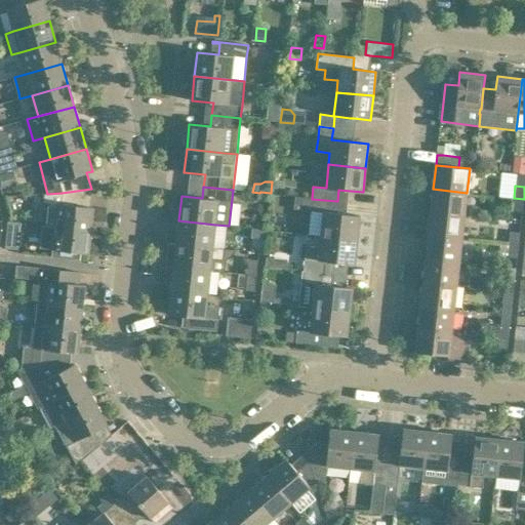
[(48,226),(53,227),(91,231),(93,207),(89,207),(91,189),(62,193),(47,194),(45,194),(44,203),(50,204),(48,226)]
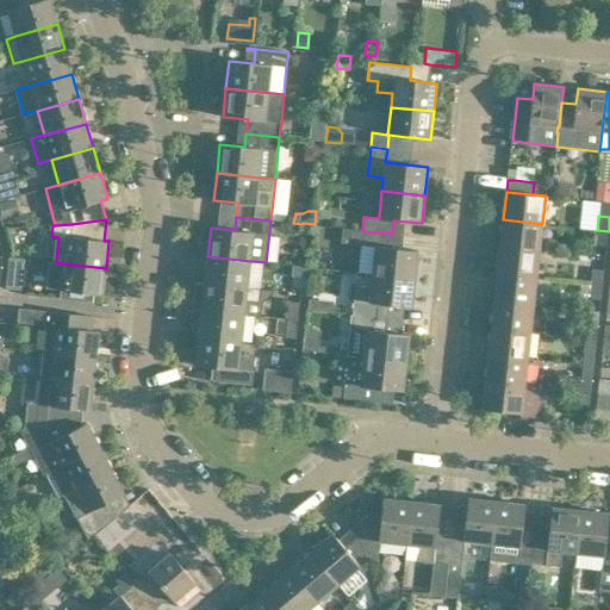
[(503,219),(500,247),(540,250),(542,224),(503,219)]
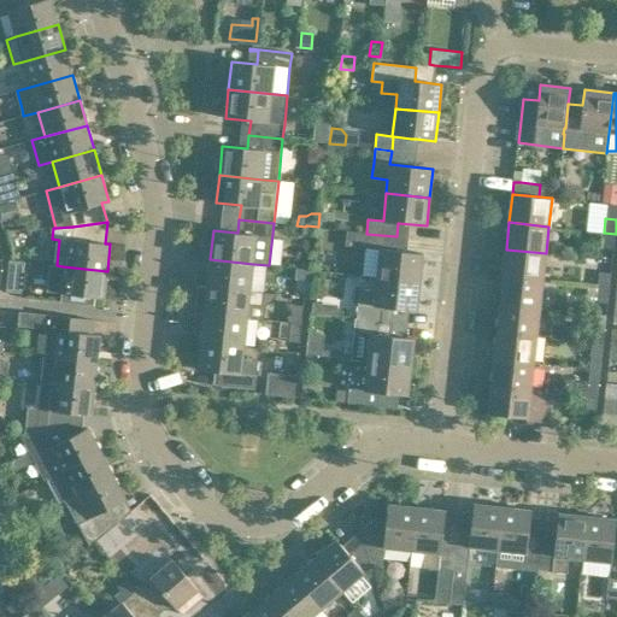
[(356,233),(354,246),(365,247),(380,250),(377,277),(421,282),(423,253),(394,251),(397,236),(366,234),(356,233)]
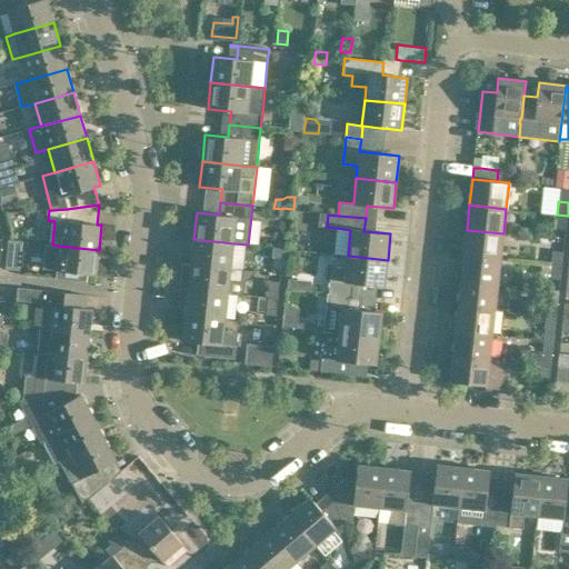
[(567,229),(568,216),(557,215),(556,228),(567,229)]
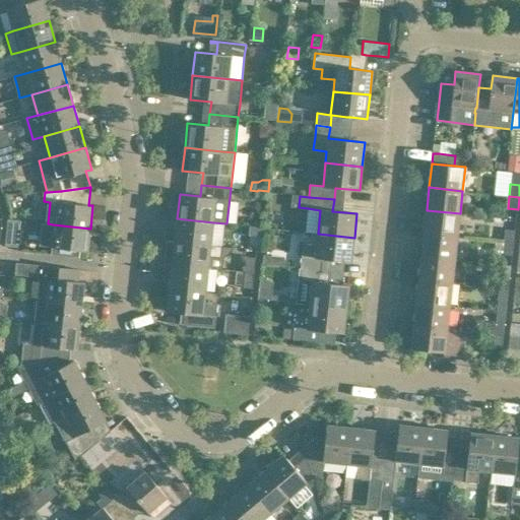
[(427,210),(424,233),(457,237),(460,213),(427,210)]
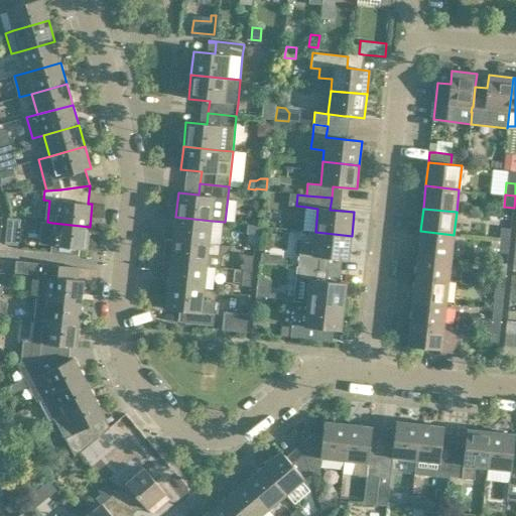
[(210,243),(212,221),(175,217),(173,240),(210,243)]
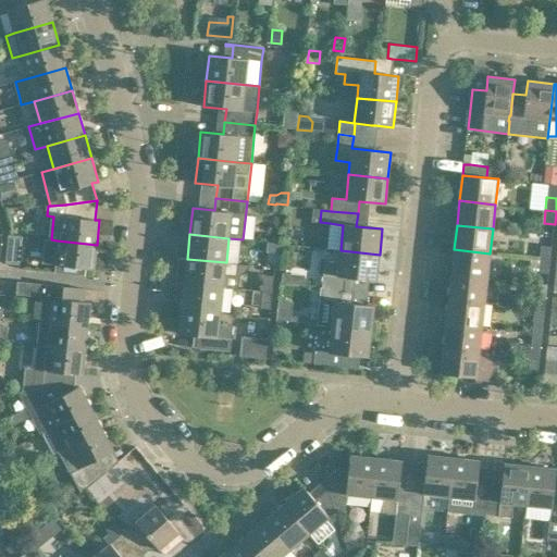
[(9,235),(7,263),(20,264),(23,236),(9,235)]
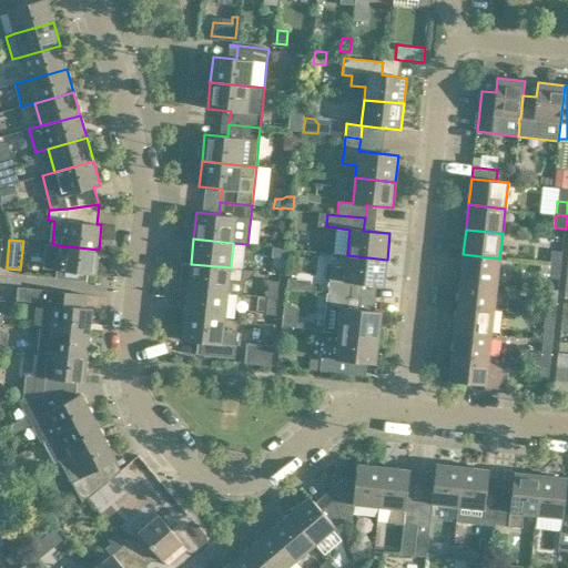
[(95,274),(99,250),(58,245),(54,277),(87,281),(87,273),(95,274)]
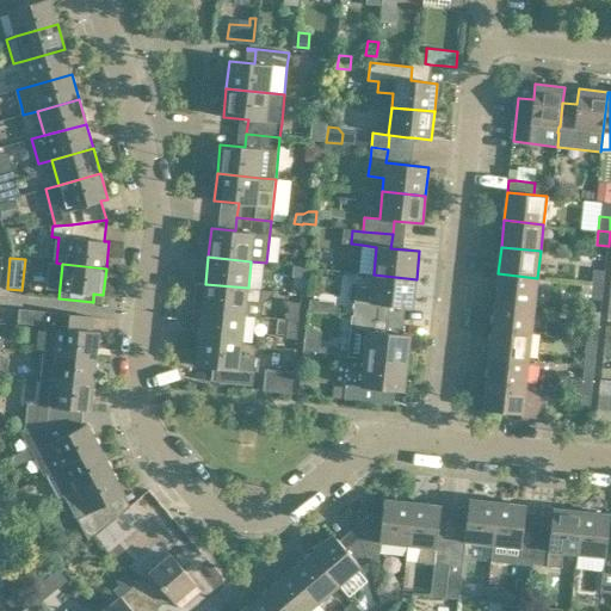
[(295,265),(292,276),(312,278),(313,267),(295,265)]
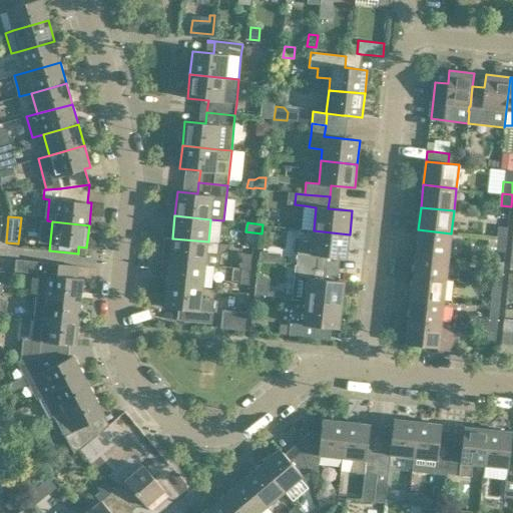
[(499,226),(497,238),(507,239),(508,227),(499,226)]
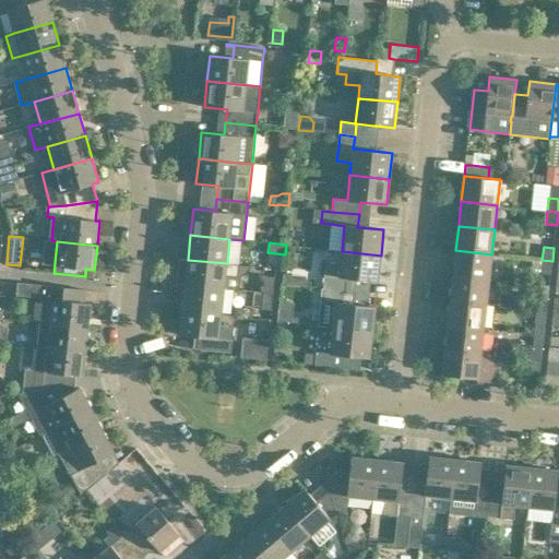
[(453,275),(489,280),(491,254),(455,250),(453,275)]
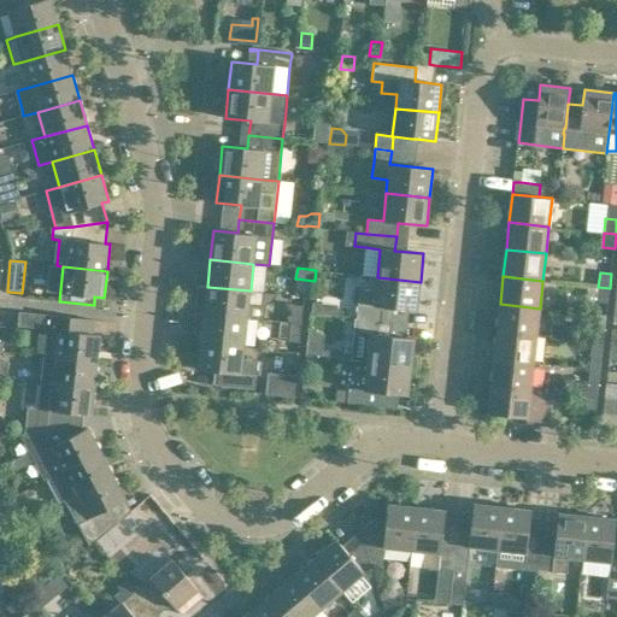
[(358,304),(357,318),(387,321),(388,307),(417,310),(421,282),(377,277),(375,291),(359,289),(358,304)]
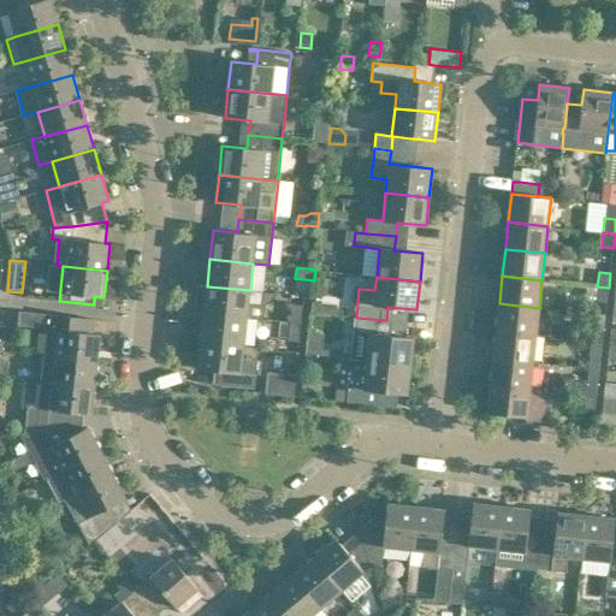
[(199,286),(196,303),(205,304),(203,313),(247,318),(248,303),(261,304),(262,292),(250,290),(207,286),(197,285),(197,286),(199,286)]
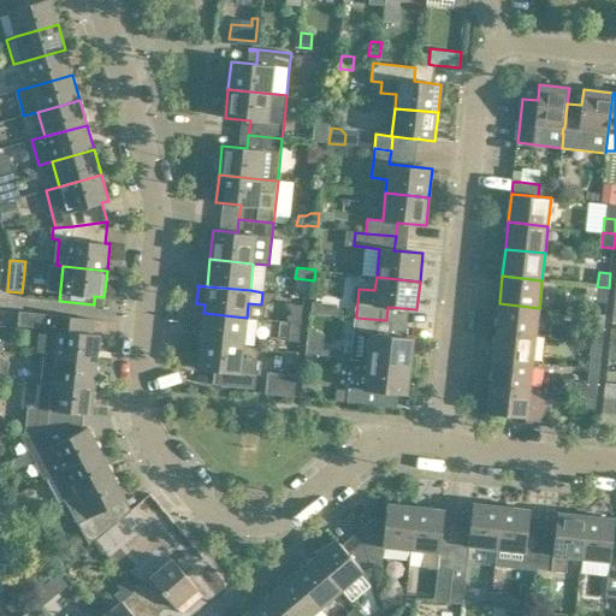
[(609,288),(597,286),(596,302),(606,303),(609,288)]
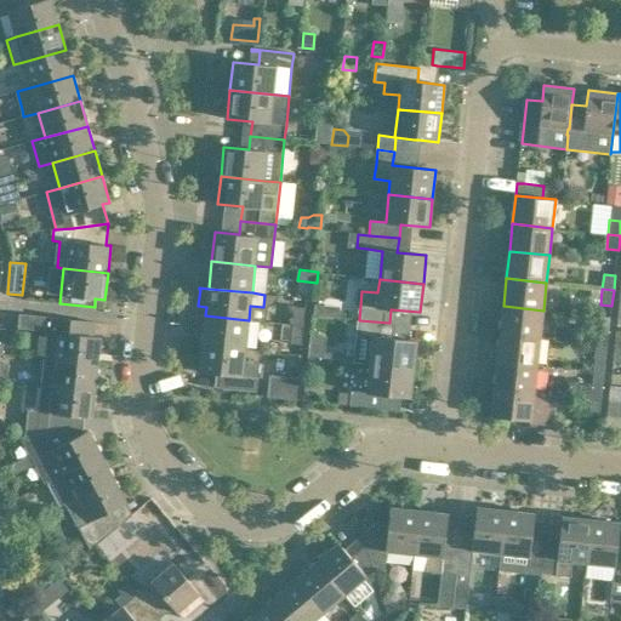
[(503,306),(501,334),(540,337),(543,311),(503,306)]
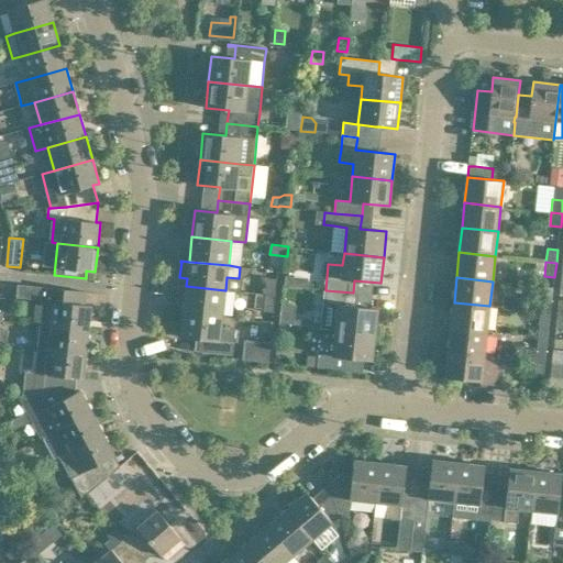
[(265,295),(275,296),(277,279),(266,278),(265,295)]
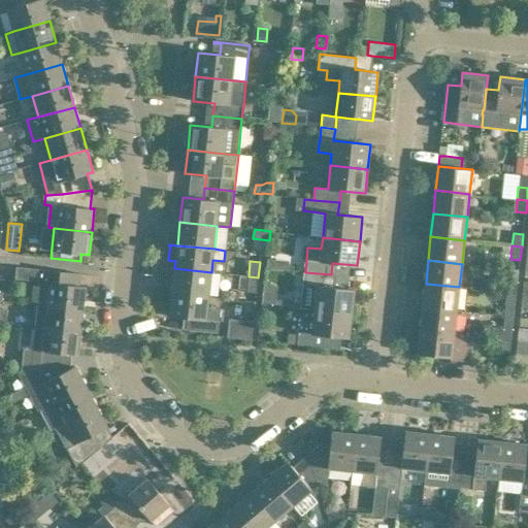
[(78,286),(79,273),(17,267),(15,279),(37,282),(39,286),(37,305),(45,305),(83,309),(86,287),(78,286)]
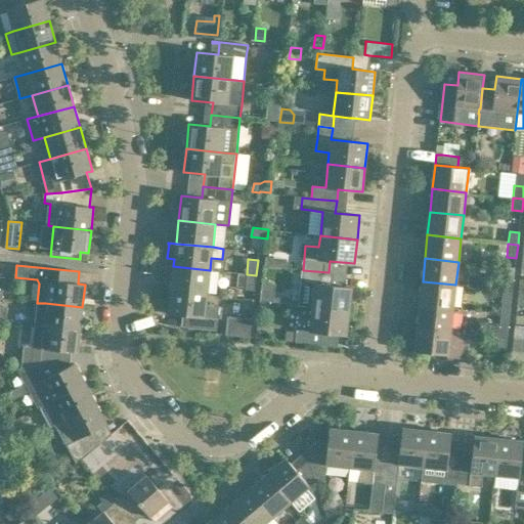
[(173,266),(171,290),(208,294),(210,270),(173,266)]
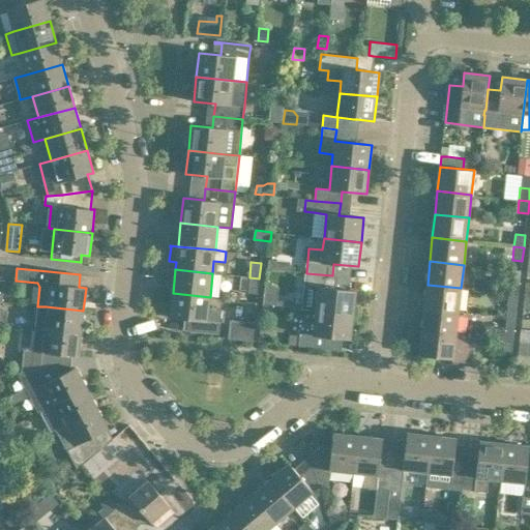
[(510,281),(509,293),(519,295),(522,270),(511,269),(510,281)]
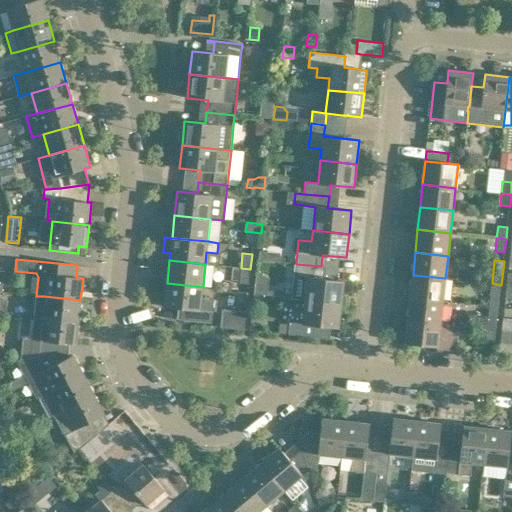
[(308,277),(305,300),(341,304),(343,281),(319,278),(321,266),(296,264),(295,276),(308,277)]
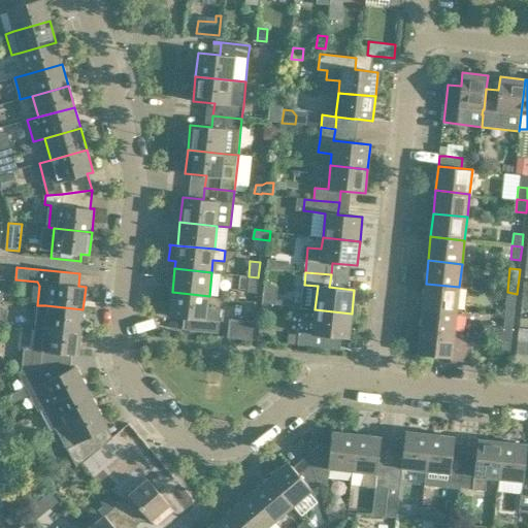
[(246,292),(257,293),(258,277),(249,276),(246,292)]
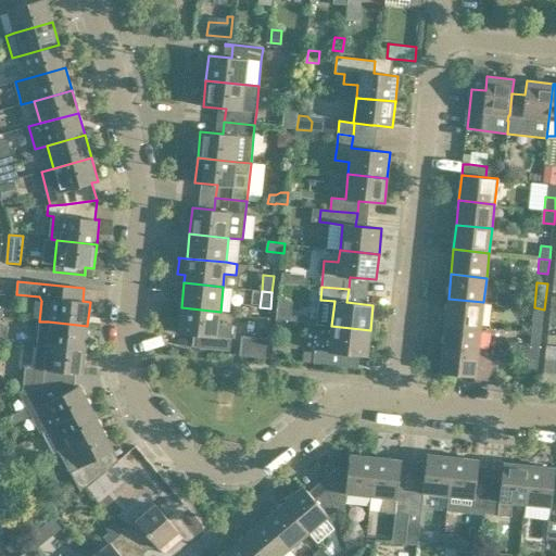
[(449,299),(445,323),(481,327),(483,302),(449,299)]
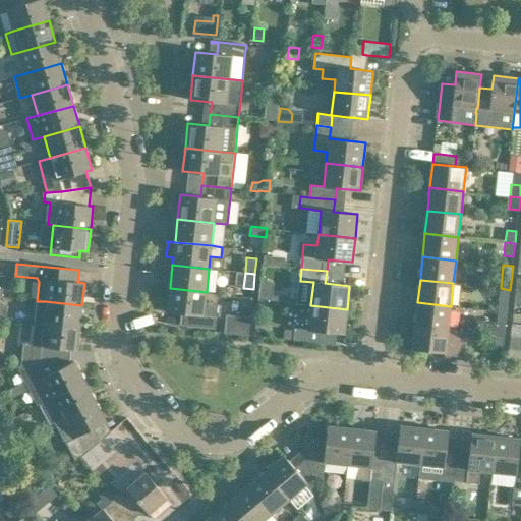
[(206,303),(207,292),(170,288),(167,312),(191,314),(190,327),(216,329),(218,309),(219,304),(206,303)]
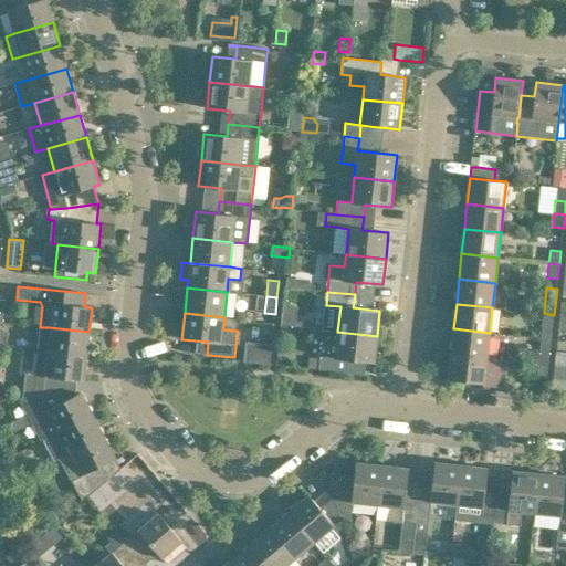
[(553,328),(554,315),(544,313),(542,327),(553,328)]
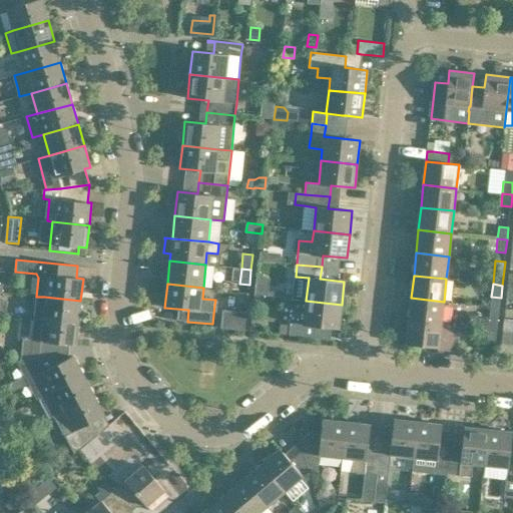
[(80,301),(44,297),(36,297),(34,318),(78,323),(80,301)]
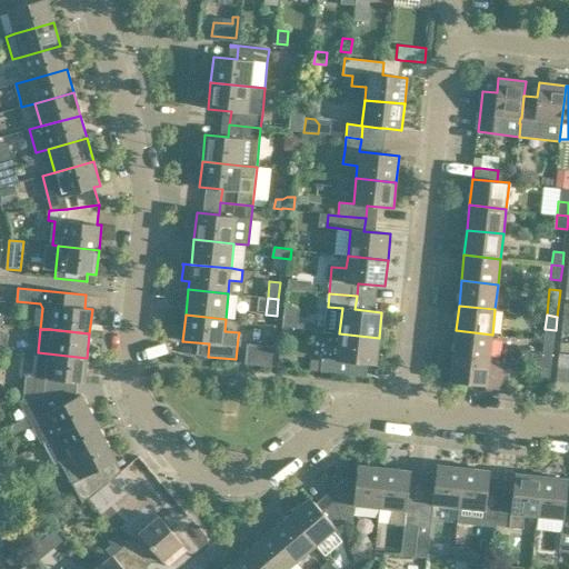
[(453,356),(489,360),(492,335),(456,330),(453,356)]
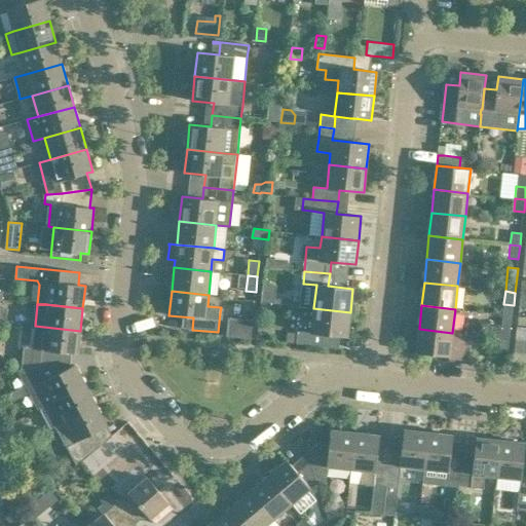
[(298,332),(297,343),(333,347),(334,336),(347,337),(350,312),(313,308),(311,333),(298,332)]
